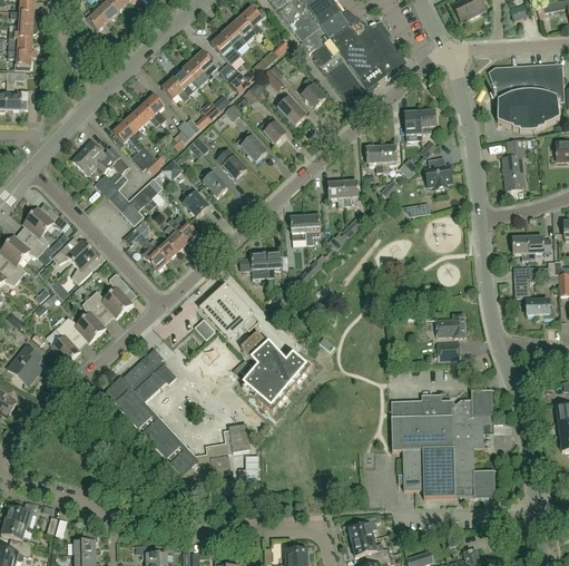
[(19,12),(33,13),(33,12),(33,0),(19,0),(19,12)]
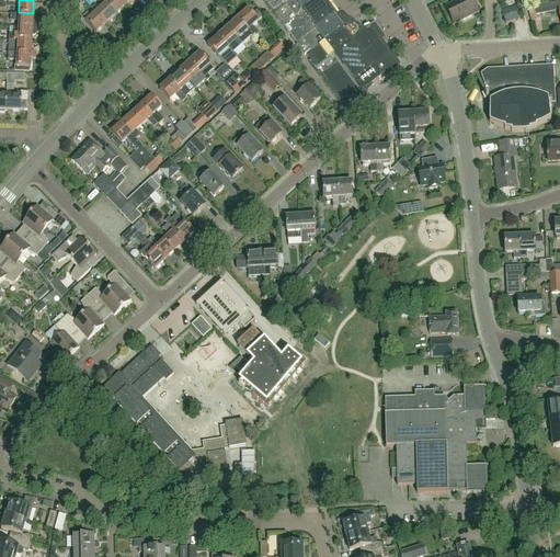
[(125,3),(122,0),(105,0),(104,1),(115,12),(125,3)]
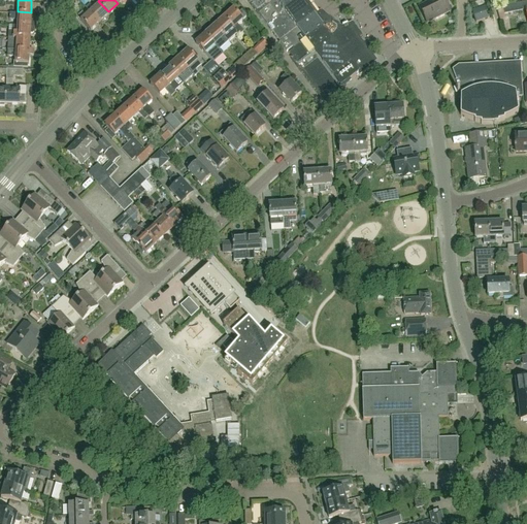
[(249,0),(256,9),(267,0),(249,0)]
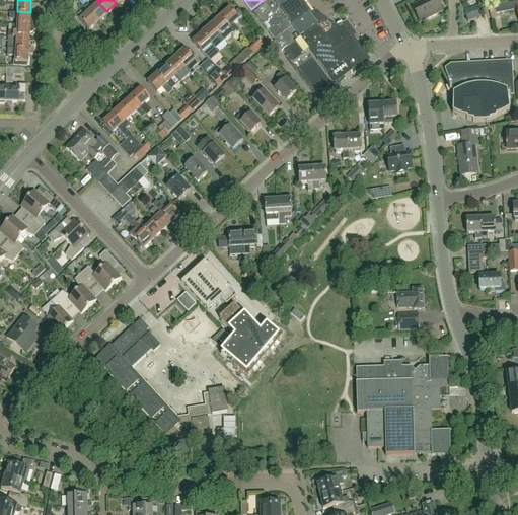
[(279,9),(290,0),(263,0),(251,9),(262,22),(279,9)]
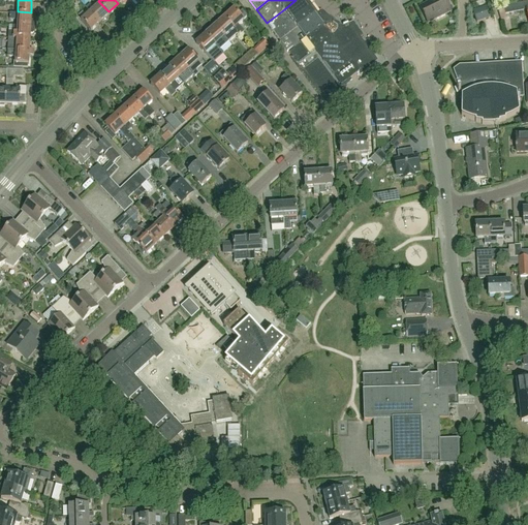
[(279,38),(297,26),(314,12),(305,0),(296,0),(284,9),(267,23),(279,38)]
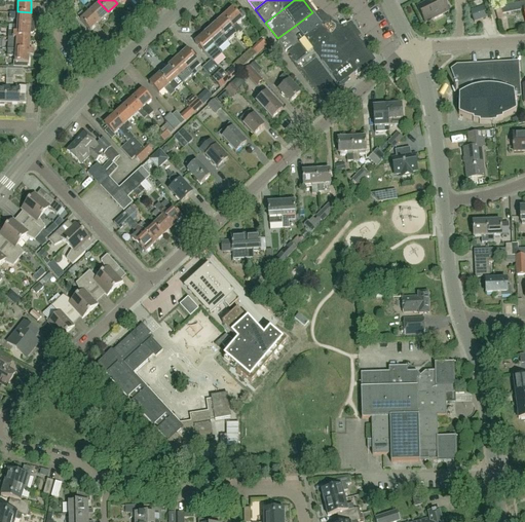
[(448,8),(443,0),(422,0),(416,3),(424,20),(448,8)]
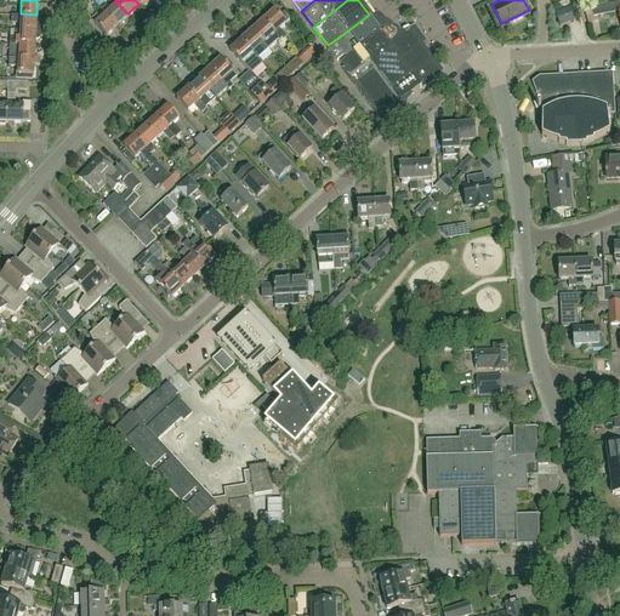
[(618,5),(619,4),(619,0),(607,0),(590,4),(592,13),(614,9),(618,9),(618,5)]
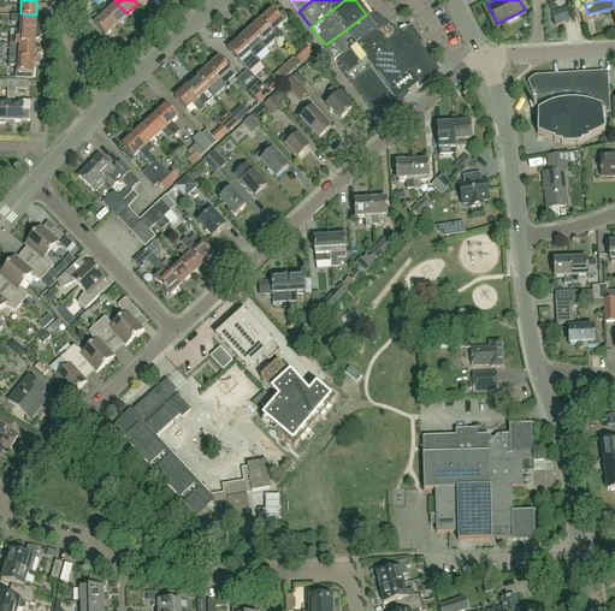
[(116,23),(126,13),(114,1),(108,6),(104,1),(99,5),(104,11),(116,23)]
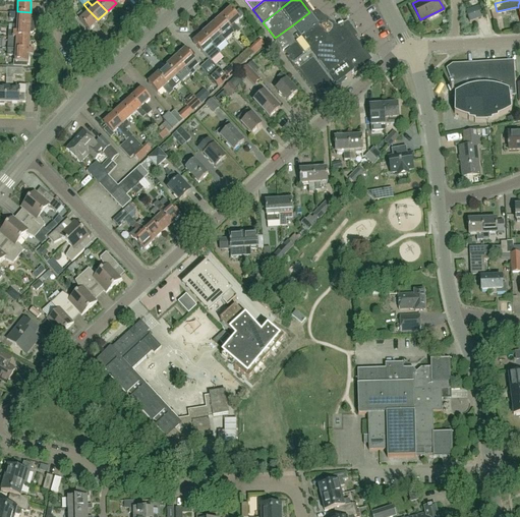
[(481,14),(478,4),(465,9),(469,18),(481,14)]
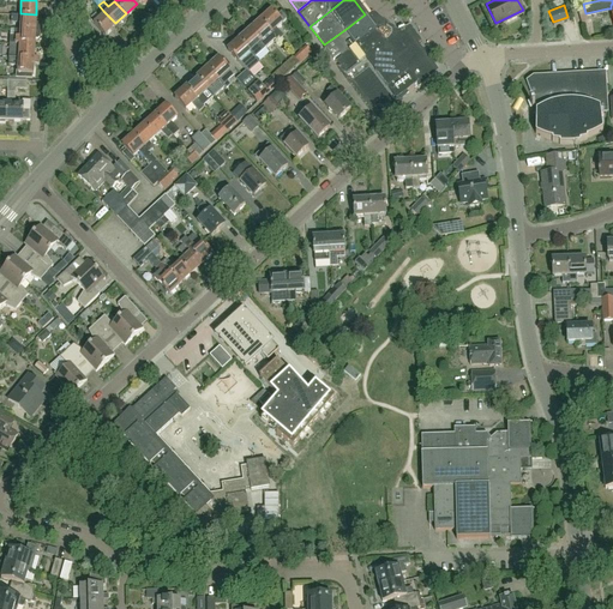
[(275,24),(281,19),(281,20),(287,14),(281,8),(276,13),(270,7),(259,17),(270,29),(275,35),(277,37),(283,32),(275,24)]
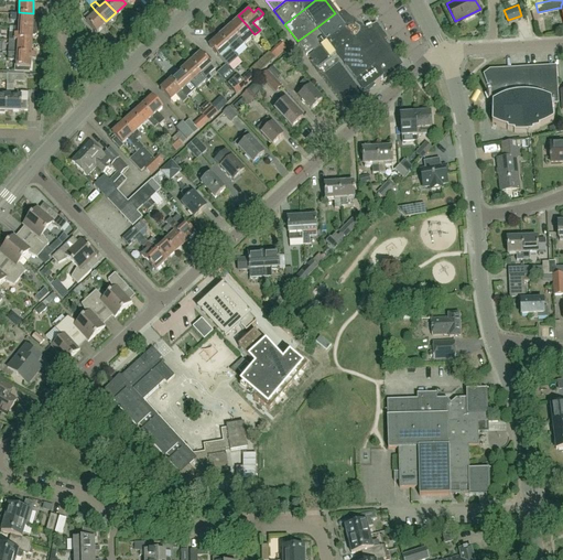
[(106,21),(95,10),(85,19),(96,30),(106,21)]
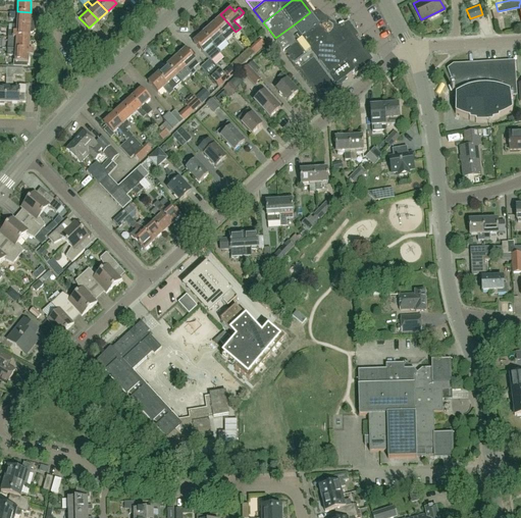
[(33,26),(34,18),(32,16),(31,16),(31,12),(17,11),(9,11),(8,15),(16,16),(16,22),(11,22),(11,23),(8,22),(8,23),(33,26)]
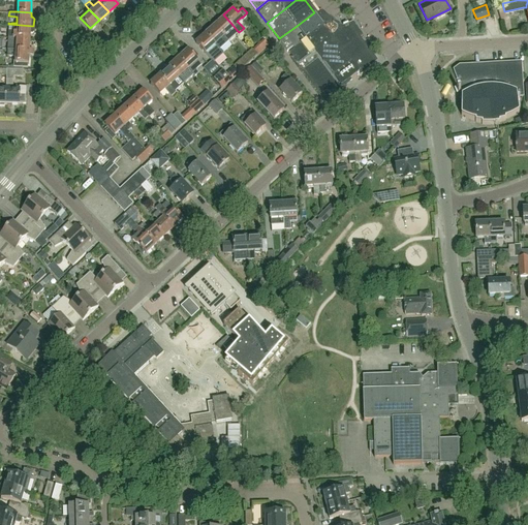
[(318,14),(315,14),(314,12),(297,26),(279,38),(286,49),(292,44),(293,47),(325,23),(318,14)]
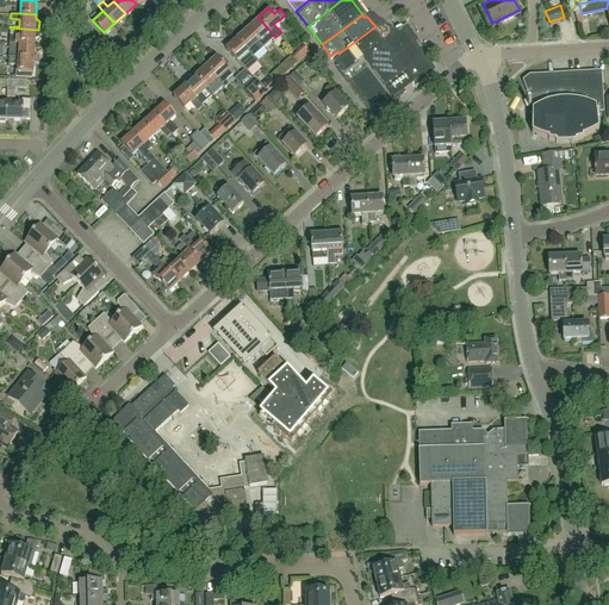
[(586,14),(579,16),(583,36),(590,35),(586,14)]
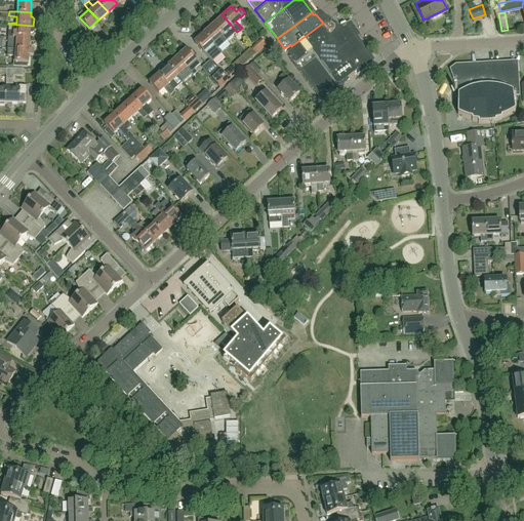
[(222,14),(212,23),(222,33),(226,38),(235,30),(231,25),(222,14)]
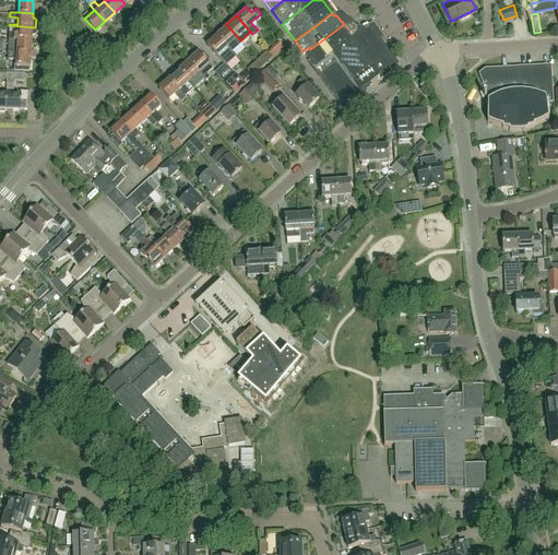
[(312,65),(360,30),(349,22),(344,24),(310,49),(306,51),(310,57),(308,58),(312,65)]
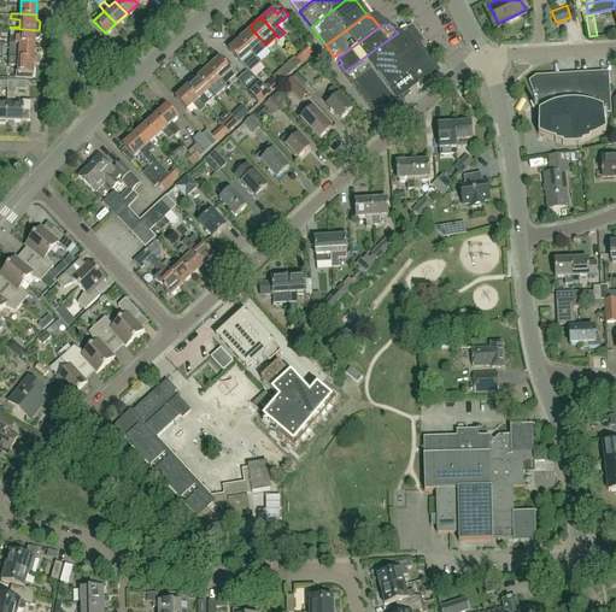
[(256,54),(265,45),(260,39),(250,27),(239,36),(256,54)]
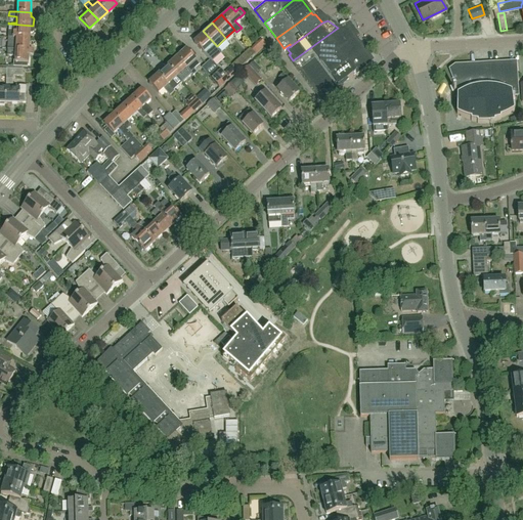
[(33,29),(33,26),(8,24),(7,29),(8,29),(7,37),(29,38),(30,30),(32,30),(33,29)]
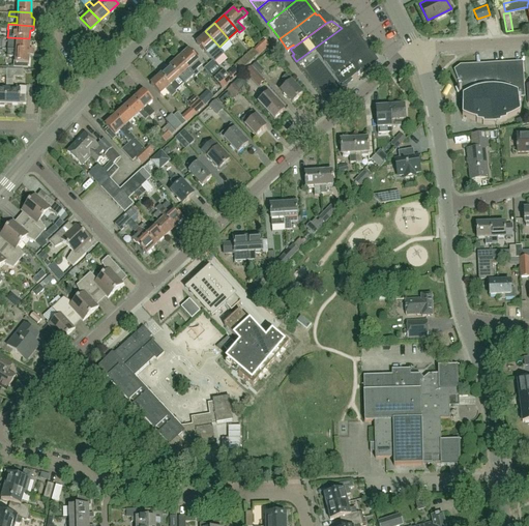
[(296,61),(311,81),(365,41),(351,24),(342,28),(296,61)]
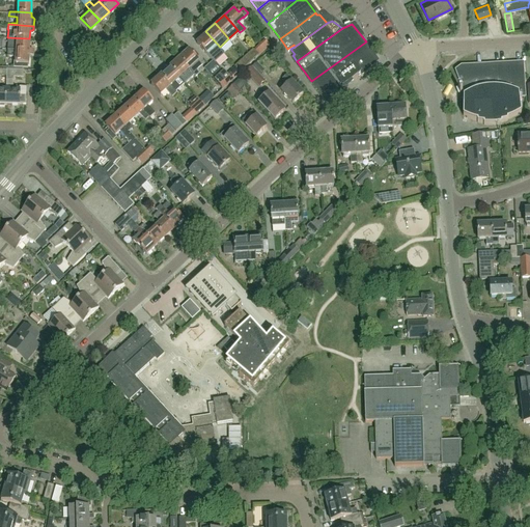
[(223,51),(220,47),(205,31),(196,39),(212,57),(215,58),(223,51)]
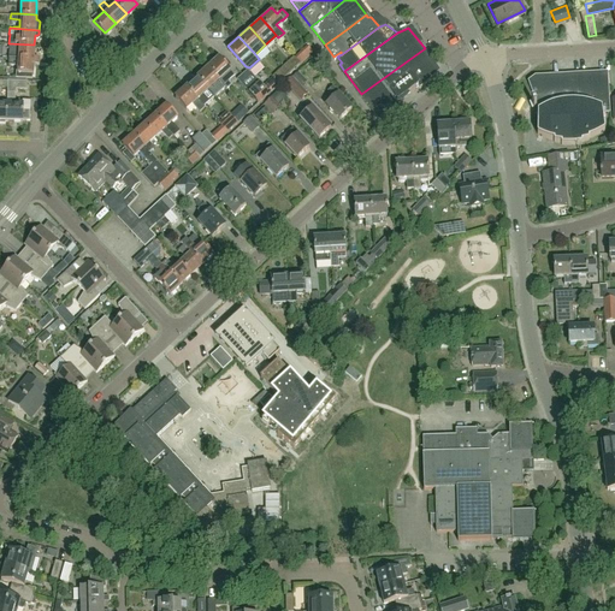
[(300,60),(312,48),(306,42),(294,54),(300,60)]
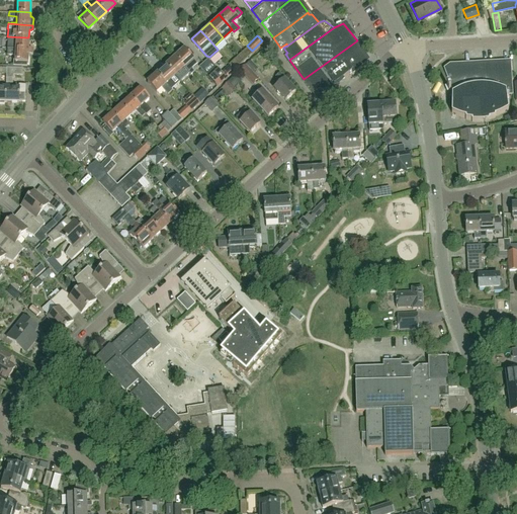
[(28,47),(28,37),(7,36),(6,49),(32,51),(32,48),(28,47)]
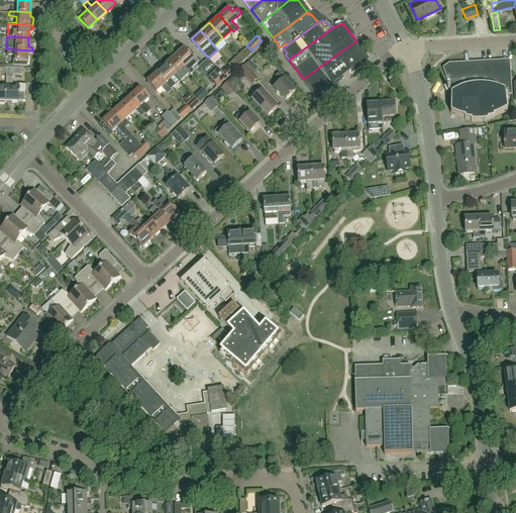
[(351,72),(368,57),(356,40),(303,79),(317,99),(334,84),(333,82),(349,70),(351,72)]
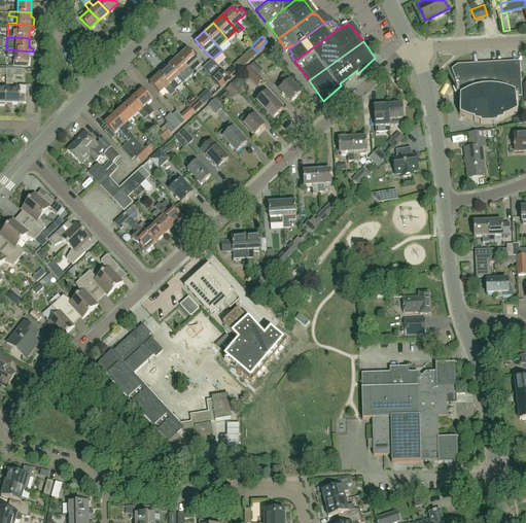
[(201,62),(186,46),(177,56),(189,69),(191,71),(194,73),(197,70),(195,67),(201,62)]
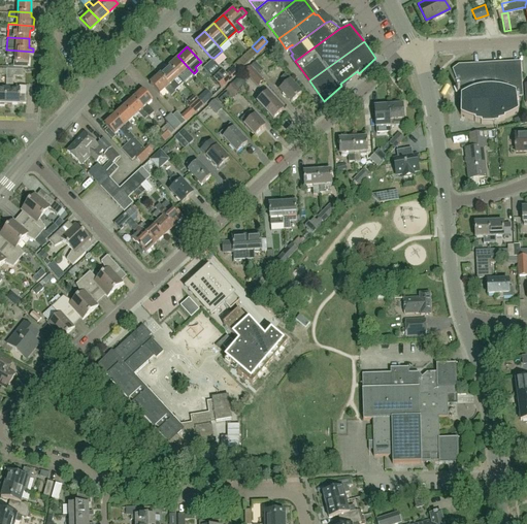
[(28,61),(28,54),(33,54),(33,52),(6,50),(6,54),(14,54),(14,60),(13,59),(13,64),(27,64),(27,61),(28,61)]
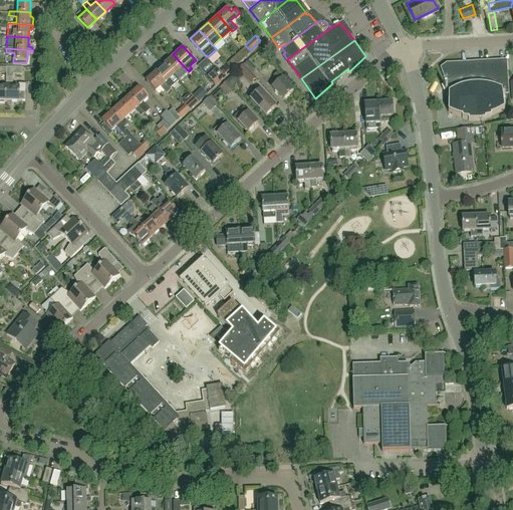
[(239,49),(235,53),(240,59),(245,55),(239,49)]
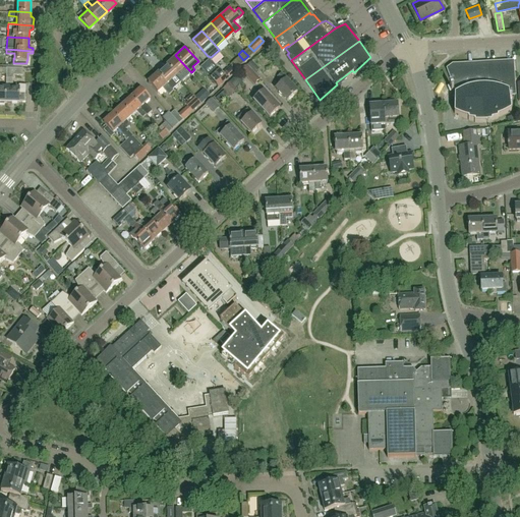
[(187,68),(175,55),(166,63),(180,78),(189,70),(187,68)]
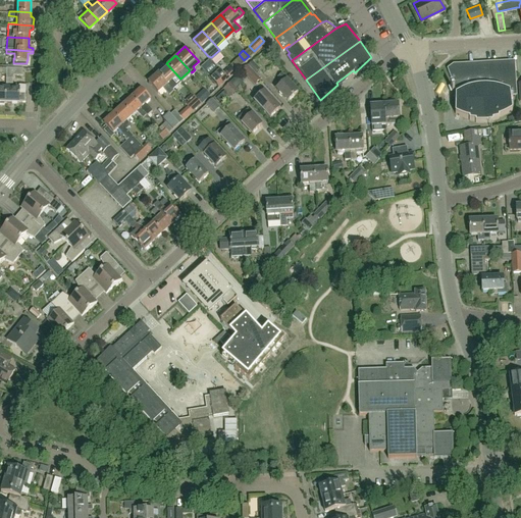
[(514,58),(452,61),(447,66),(456,91),(455,92),(455,111),(456,111),(458,112),(461,113),(463,114),(466,115),(468,115),(468,117),(472,117),(474,117),(474,119),(479,119),(482,119),(485,119),(487,119),(492,118),(492,116),(495,116),(499,115),(498,113),(502,112),(506,110),(510,108),(511,107),(510,95),(512,95),(512,93),(516,93),(514,58)]
